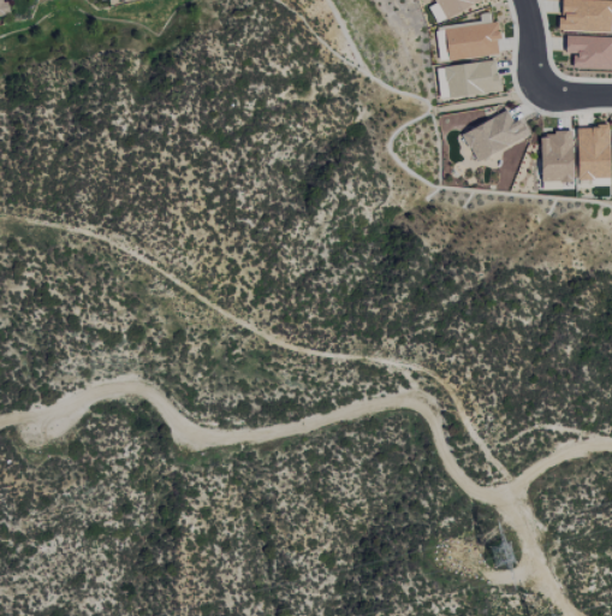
[(0,0),(0,17),(11,16),(7,0),(0,0)]
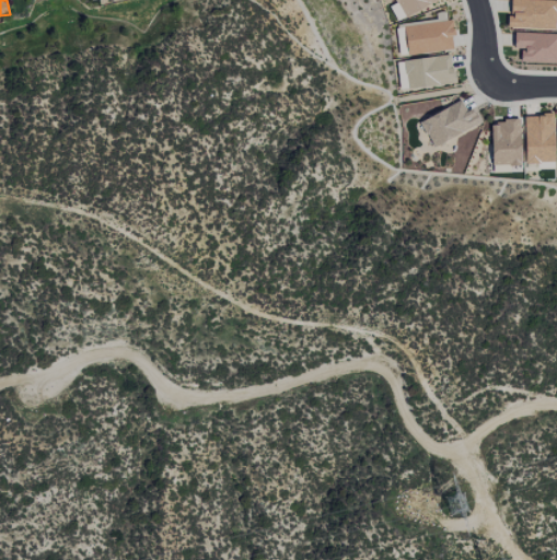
[(420,8),(417,0),(398,0),(404,14),(420,8)]
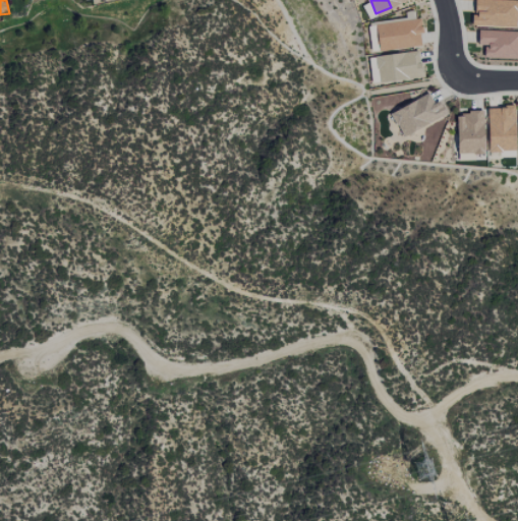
[(517,0),(476,0),(477,15),(474,15),(473,26),(517,27),(517,0)]
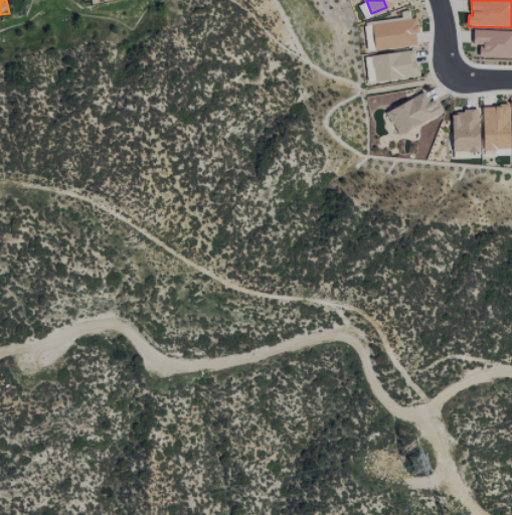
[(419,44),(415,18),(373,25),(377,51),(419,44)]
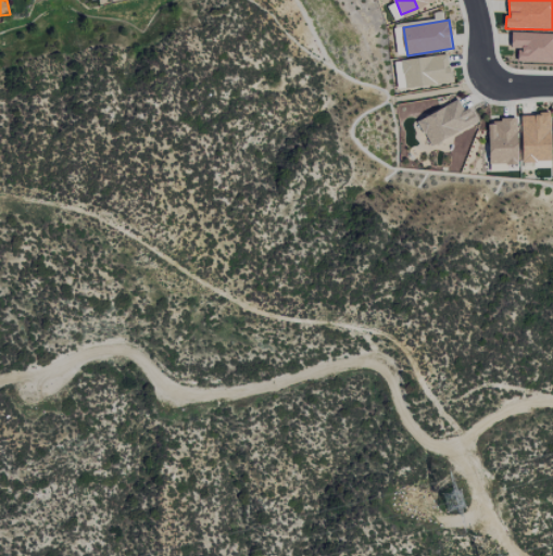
[(512,49),(518,49),(518,62),(552,62),(552,33),(513,33),(512,49)]
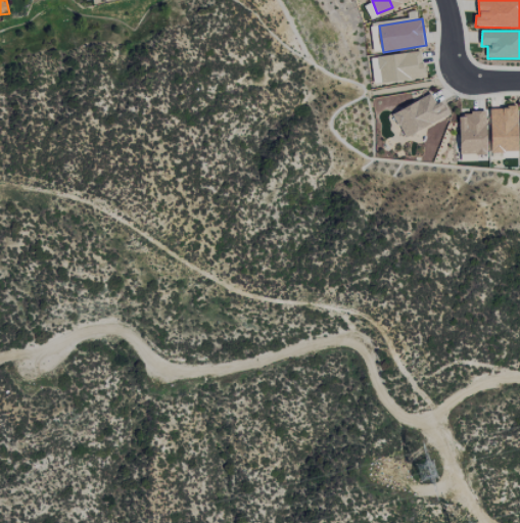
[(372,58),(376,85),(426,78),(423,51),(372,58)]
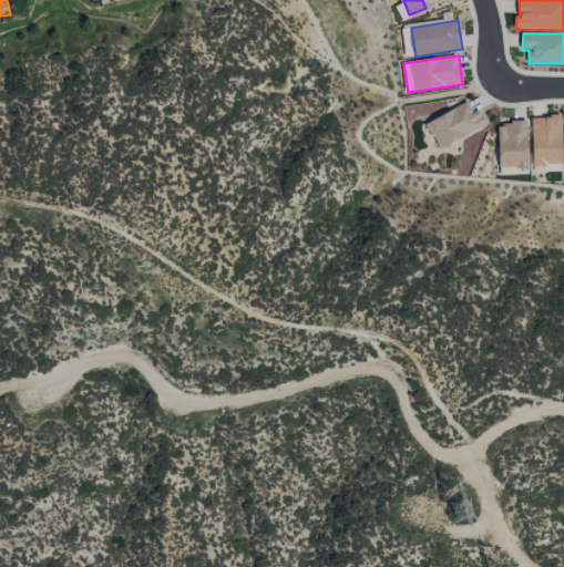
[(455,124),(452,115),(430,123),(439,147),(457,141),(451,125),(455,124)]
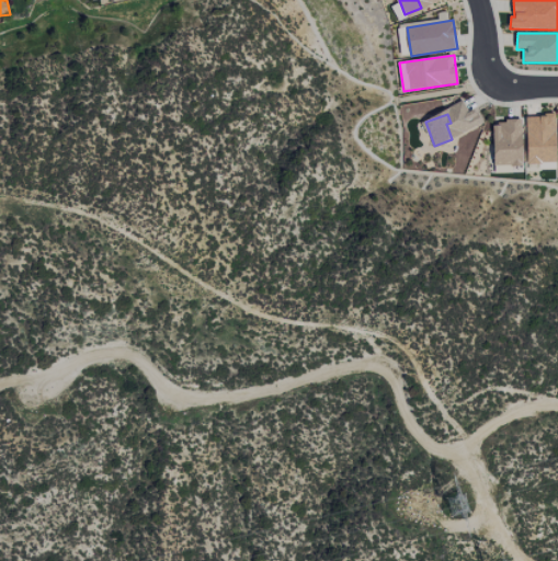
[(528,163),(557,163),(556,116),(527,116),(528,163)]
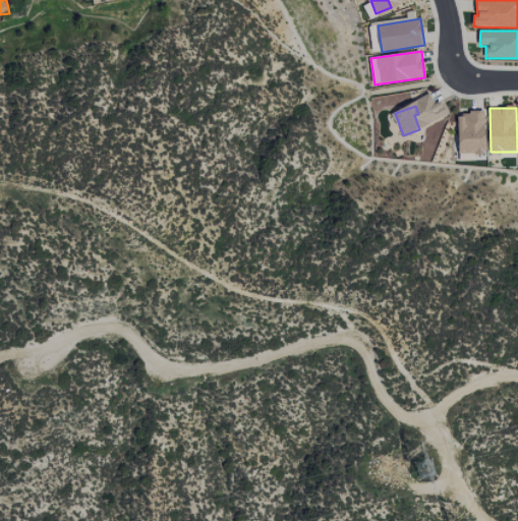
[(485,154),(484,112),(458,113),(459,154),(485,154)]
